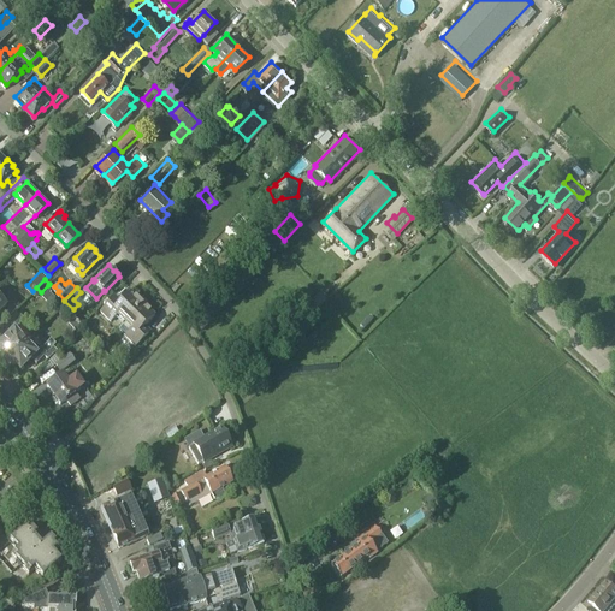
[(126,318),(143,300),(131,288),(120,300),(114,294),(102,307),(112,316),(118,309),(126,318)]
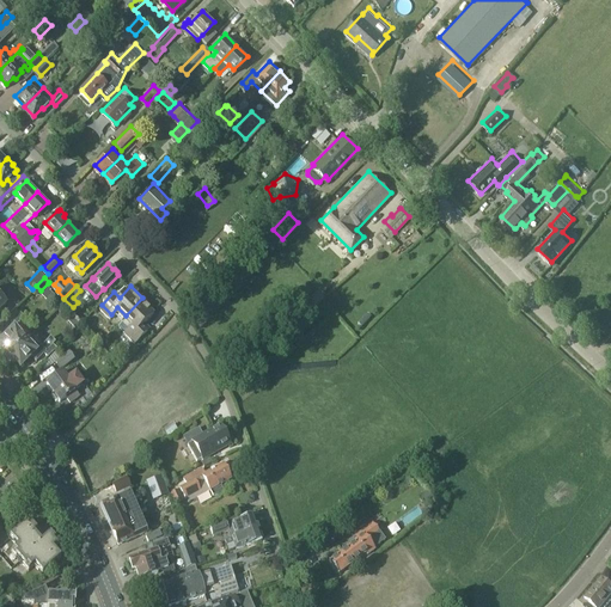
[(142,322),(154,310),(142,298),(126,316),(132,322),(124,329),(135,339),(148,326),(142,322)]
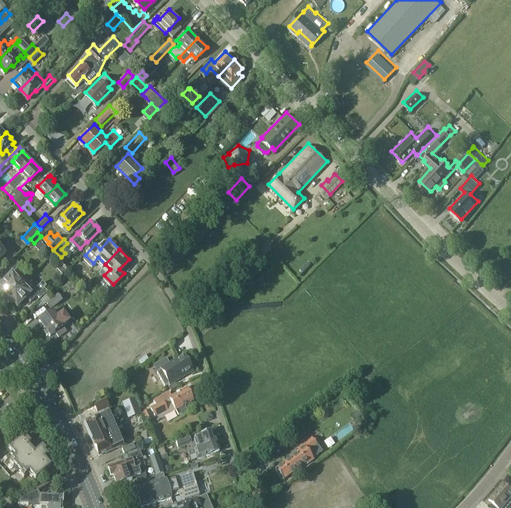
[(51,260),(56,255),(52,251),(47,255),(51,260)]
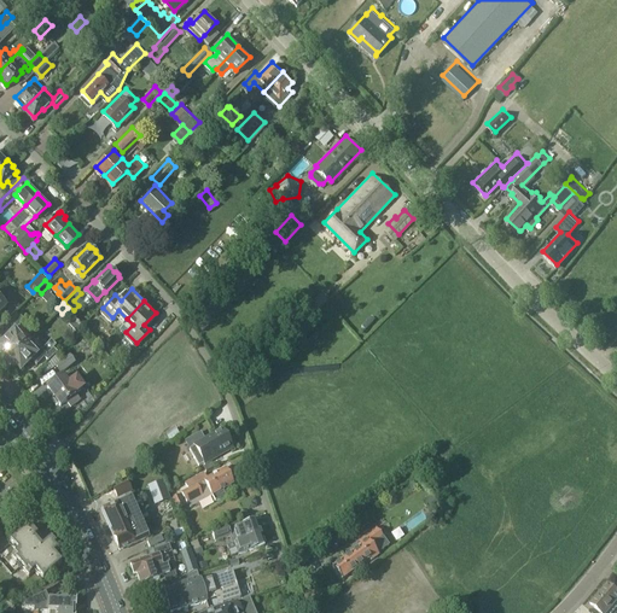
[(16,326),(19,323),(21,322),(25,317),(21,313),(11,322),(16,326)]
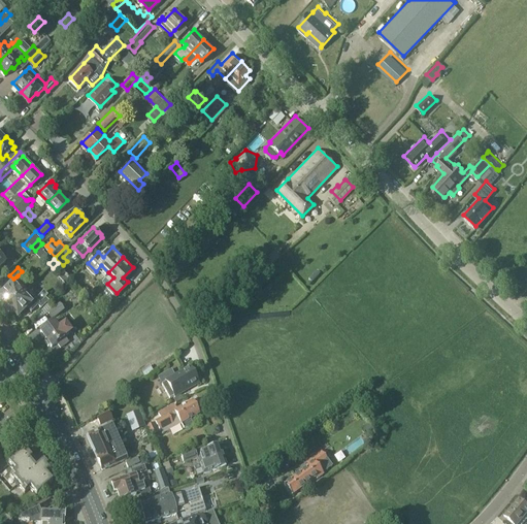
[(12,281),(0,292),(0,295),(8,304),(25,288),(26,287),(17,277),(13,281),(12,281)]
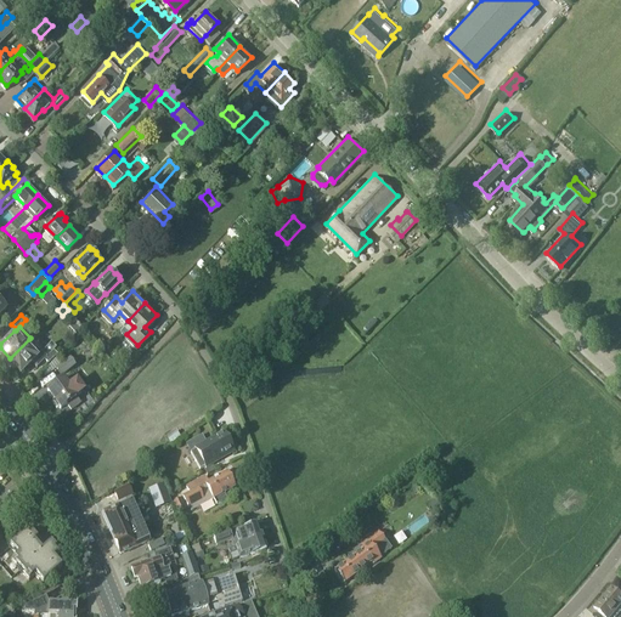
[(29,339),(10,358),(21,371),(33,360),(38,364),(45,357),(50,361),(58,351),(54,347),(49,354),(43,349),(43,347),(37,354),(33,350),(37,346),(29,339)]
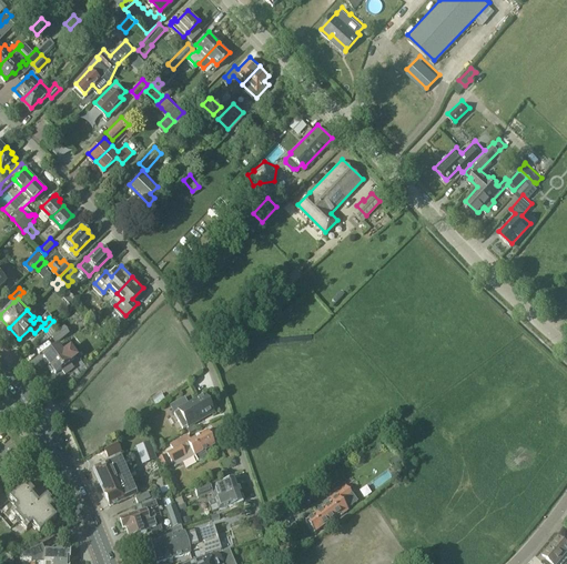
[(48,311),(39,319),(44,323),(49,318),(52,315),(48,311)]
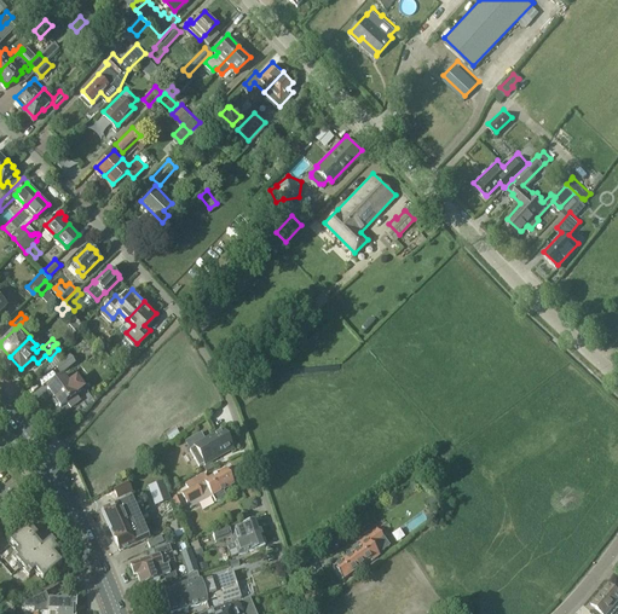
[(76,361),(71,354),(58,363),(63,370),(76,361)]
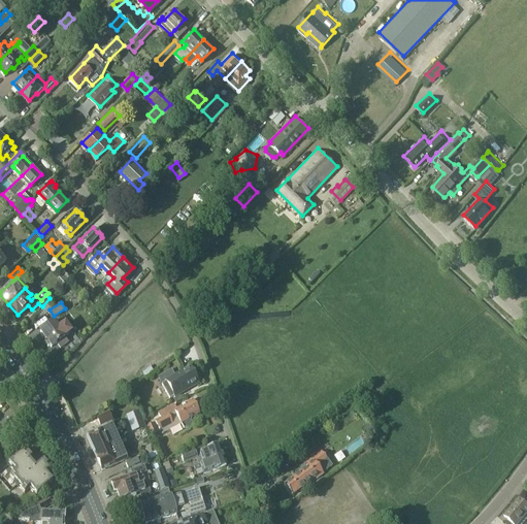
[(68,338),(64,333),(71,328),(65,320),(59,325),(54,318),(40,327),(52,344),(58,339),(61,345),(68,338)]
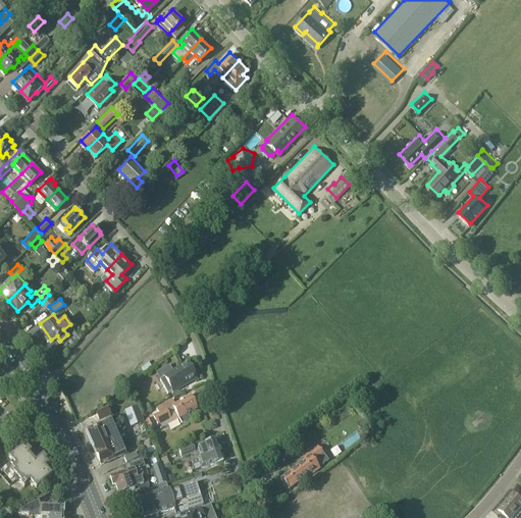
[(160,376),(168,391),(173,387),(173,389),(197,375),(188,359),(164,373),(165,374),(160,376)]
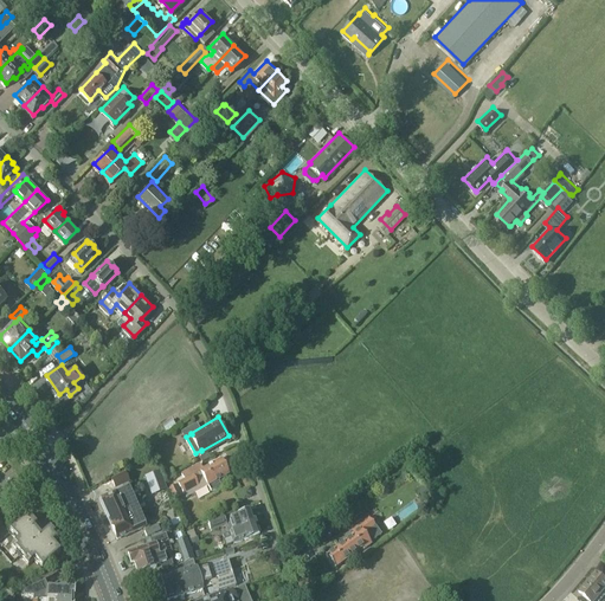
[(182,470),(186,476),(179,479),(187,493),(208,482),(211,488),(223,482),(219,476),(229,470),(221,456),(203,466),(200,460),(182,470)]
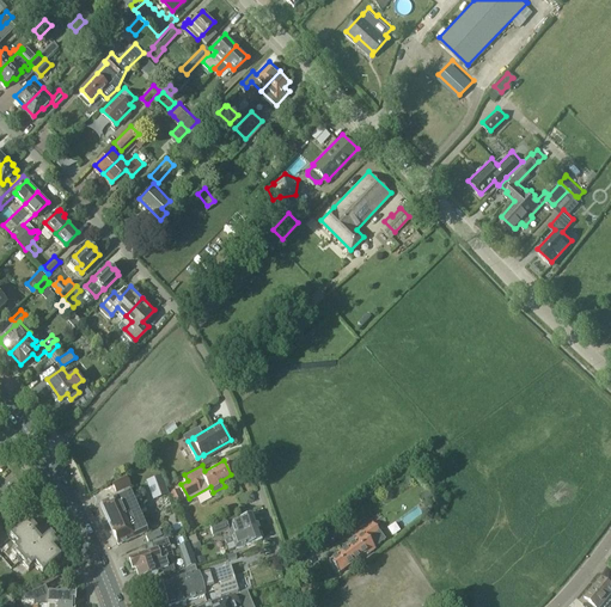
[(124,471),(112,480),(117,491),(132,484),(127,473),(127,474),(124,471)]
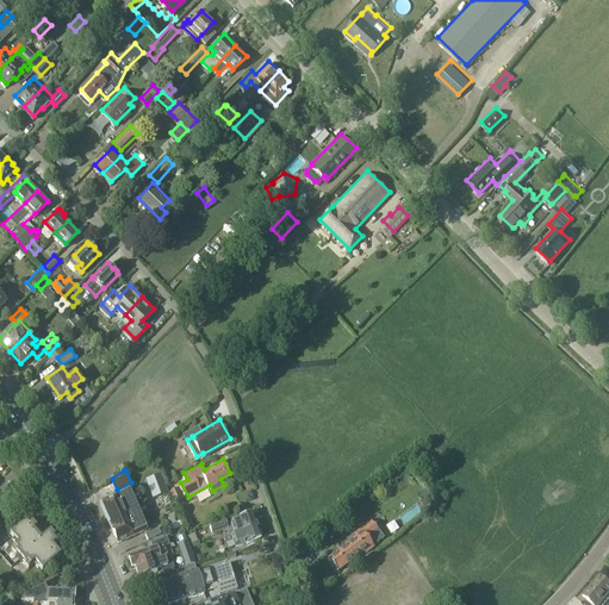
[(173,469),(165,473),(168,481),(176,476),(173,469)]
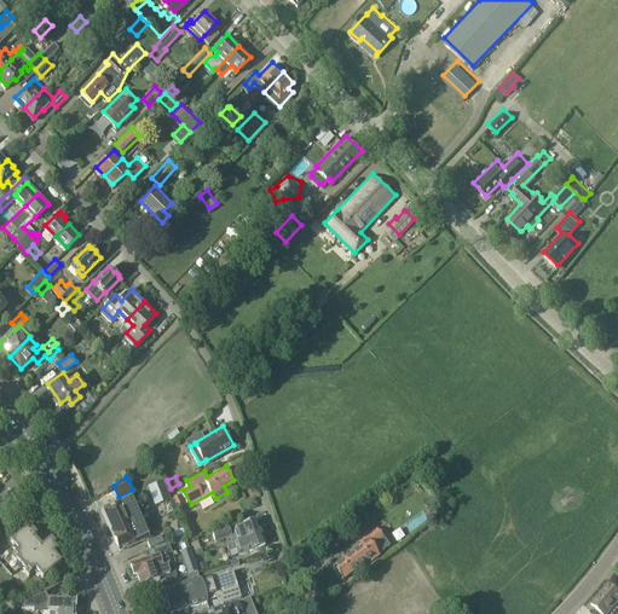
[(163,478),(148,482),(155,503),(171,497),(163,478)]
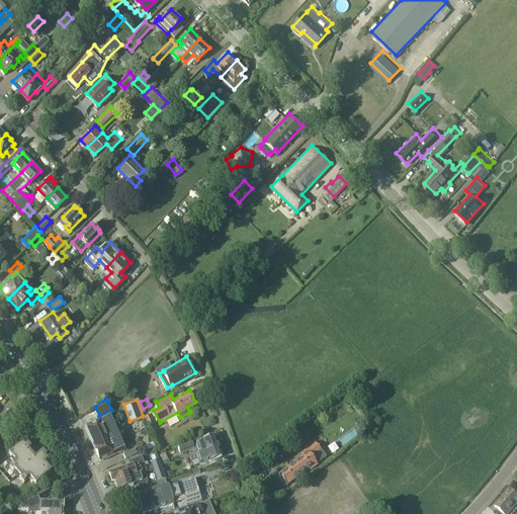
[(149,423),(155,421),(151,412),(145,414),(149,423)]
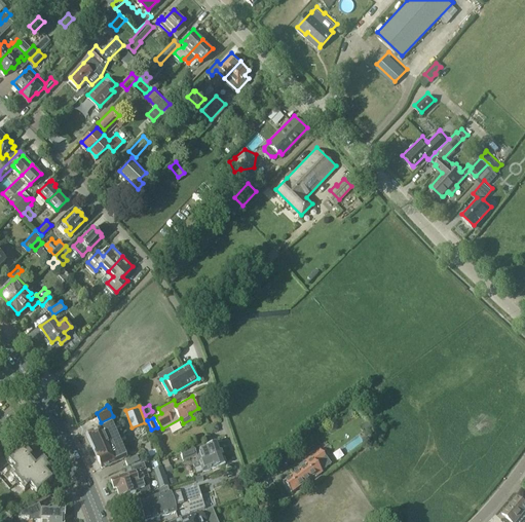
[(87,429),(88,432),(87,433),(94,446),(95,445),(96,447),(118,437),(110,419),(100,424),(101,426),(97,427),(96,425),(87,429)]
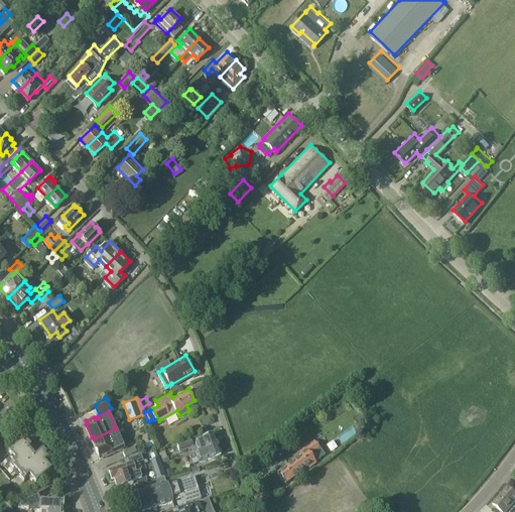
[(94,439),(93,441),(100,456),(123,445),(116,428),(94,438),(94,439)]
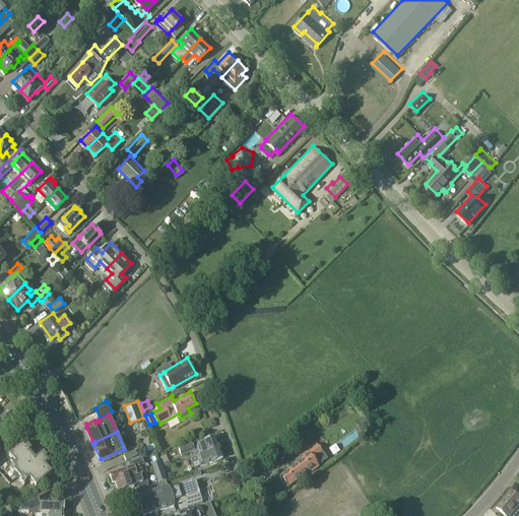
[(219,445),(215,435),(202,440),(203,440),(193,444),(192,440),(178,444),(181,452),(198,447),(200,452),(219,445)]
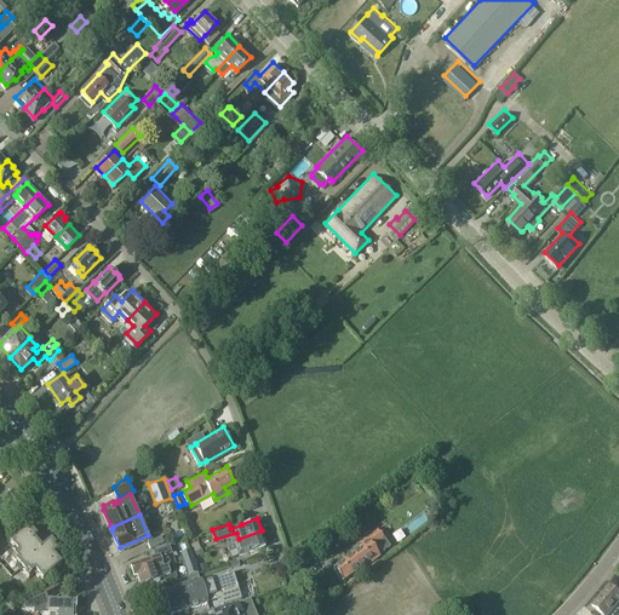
[(36,534),(38,534),(29,524),(11,540),(19,550),(13,555),(29,574),(35,568),(44,578),(62,562),(53,552),(59,547),(51,538),(45,542),(36,534)]
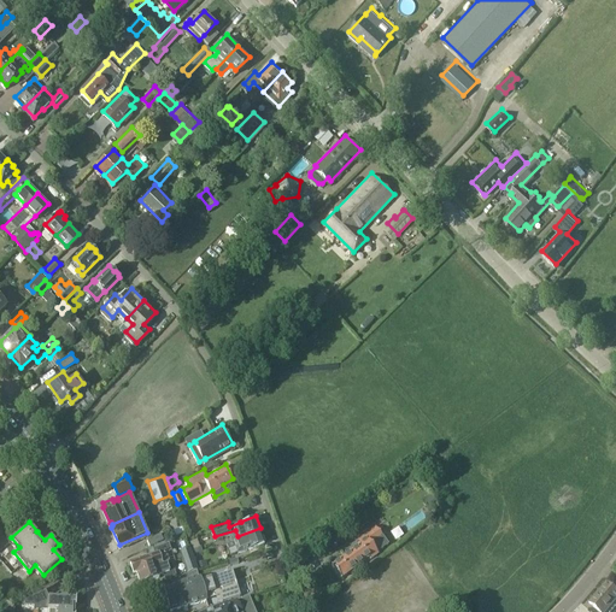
[(389,540),(376,523),(357,537),(361,541),(333,563),(342,575),(370,554),(371,555),(379,549),(377,548),(389,540)]
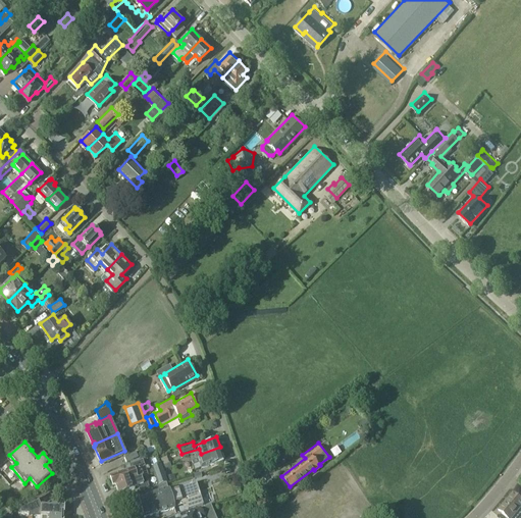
[(202,465),(211,462),(224,457),(220,447),(201,454),(198,455),(202,465)]
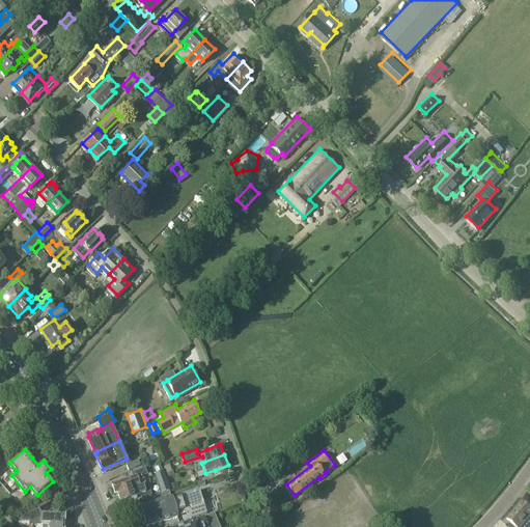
[(141,462),(139,455),(127,461),(129,467),(141,462)]
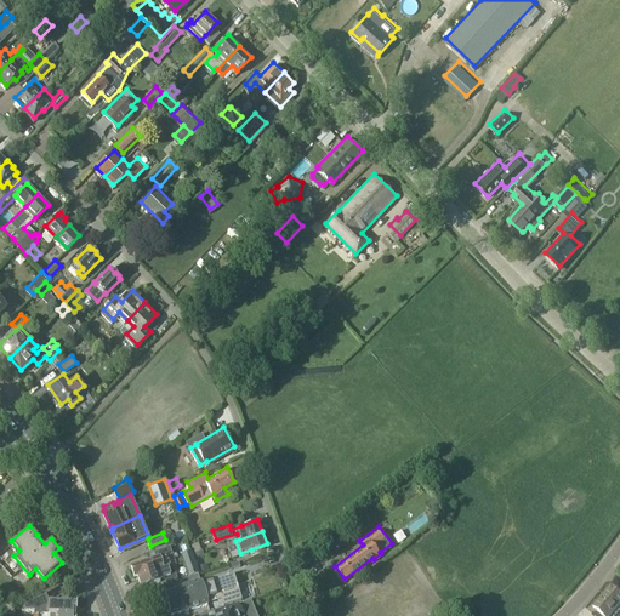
[(346,540),(340,532),(335,536),(341,545),(346,540)]
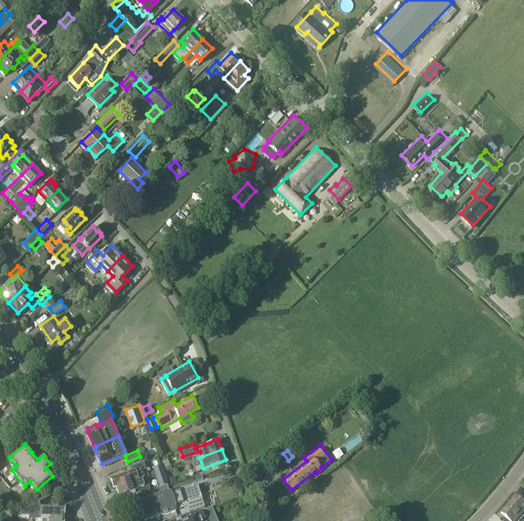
[(118,487),(145,478),(145,477),(142,469),(147,467),(145,461),(131,465),(132,470),(129,471),(111,478),(114,485),(117,484),(118,487)]
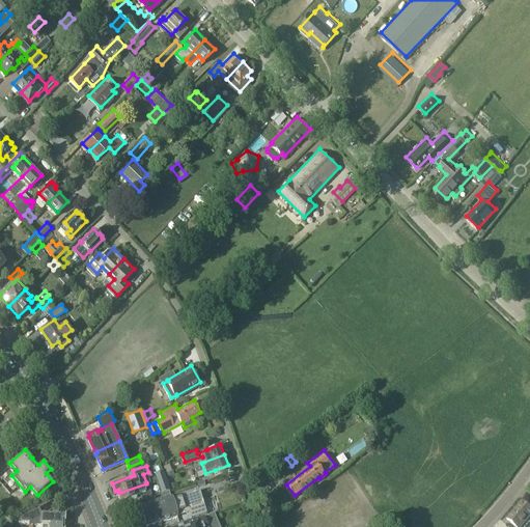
[(162,491),(170,488),(170,487),(169,482),(166,475),(165,471),(164,468),(155,471),(157,474),(158,478),(162,491)]
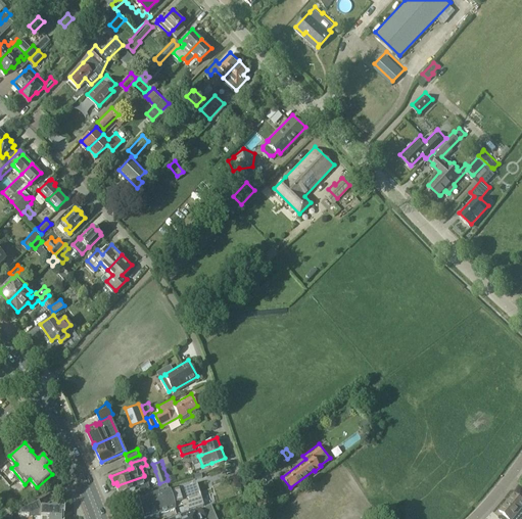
[(135,485),(139,484),(141,488),(149,485),(146,475),(144,475),(144,476),(117,485),(120,492),(135,487),(135,485)]
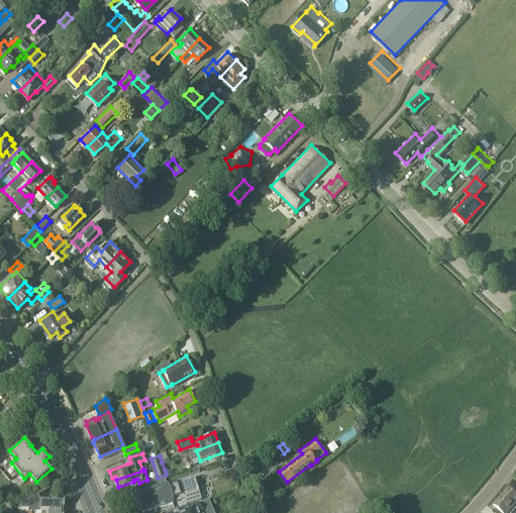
[(137,492),(142,509),(142,508),(143,510),(174,500),(173,497),(184,493),(187,501),(202,497),(195,475),(174,482),(169,484),(168,482),(137,491),(137,492)]
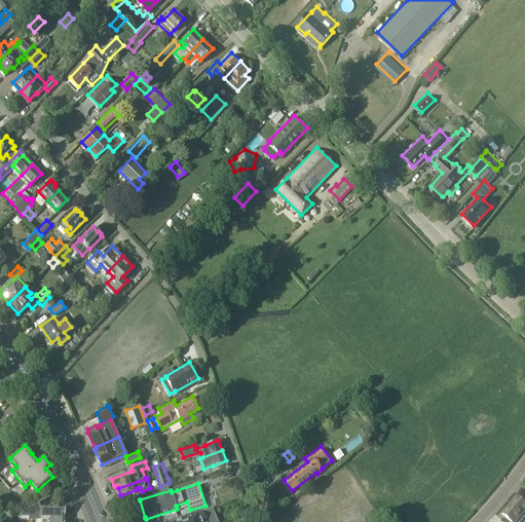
[(524,498),(518,492),(502,510),(515,520),(524,508),(524,498)]
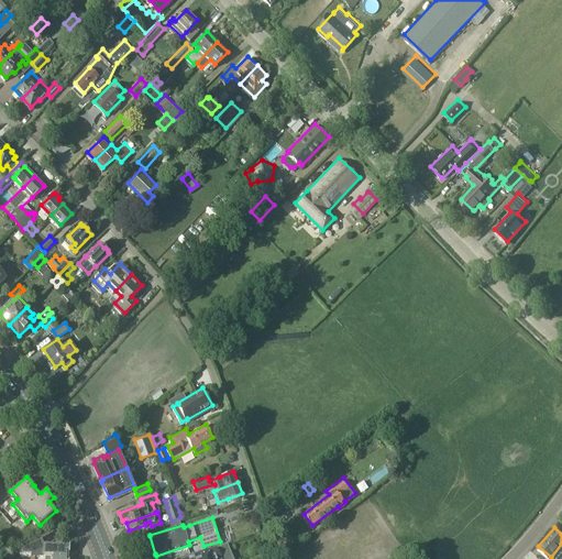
[(53,543),(44,543),(42,537),(24,545),(24,548),(32,548),(32,555),(40,556),(40,555),(45,555),(45,554),(68,555),(69,551),(70,543),(53,541),(53,543)]
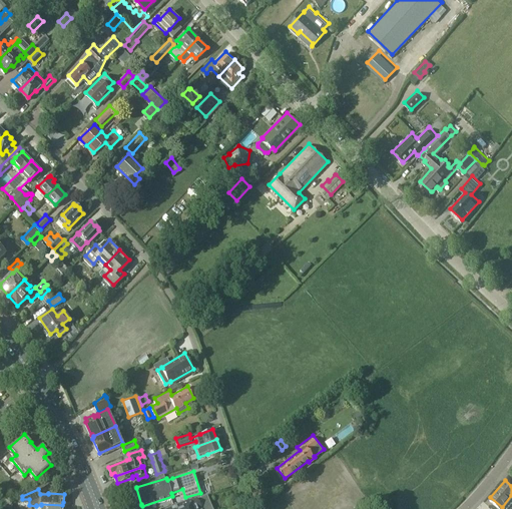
[(214,508),(208,494),(198,498),(198,497),(165,508),(214,508)]
